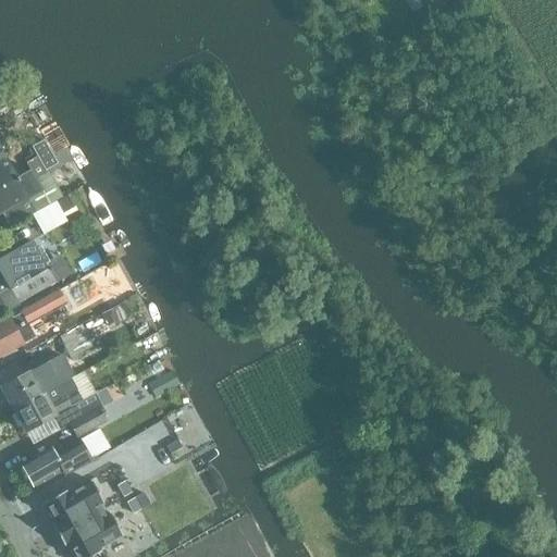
[(57,164),(52,156),(42,139),(31,147),(36,157),(45,171),(57,164)]
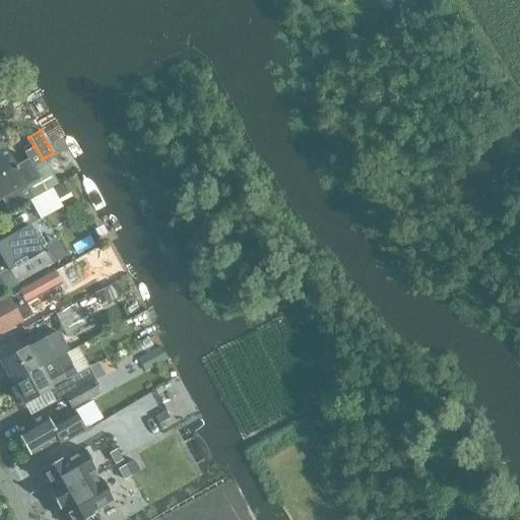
[(0,172),(1,172),(14,165),(0,139),(0,172)]
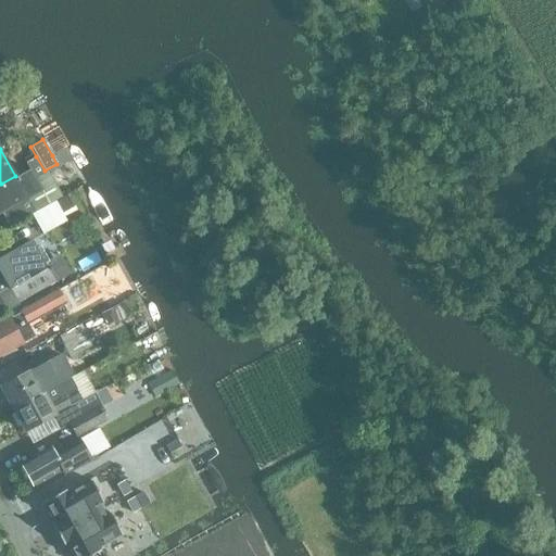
[(71,158),(65,149),(52,155),(57,164),(57,165),(71,158)]
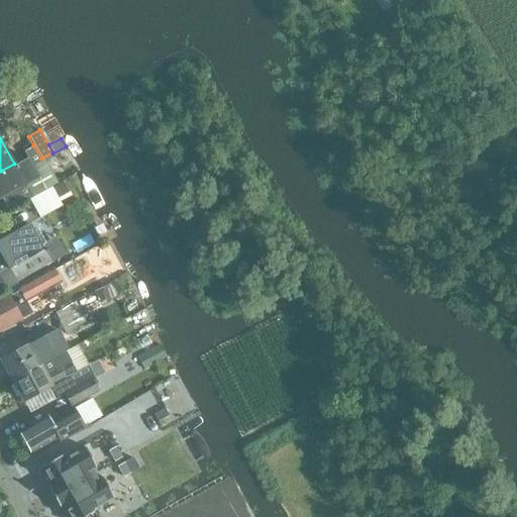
[(38,178),(32,167),(41,161),(41,159),(33,145),(24,150),(27,157),(14,164),(1,171),(0,171),(0,200),(2,199),(9,211),(33,197),(55,184),(48,173),(38,178)]
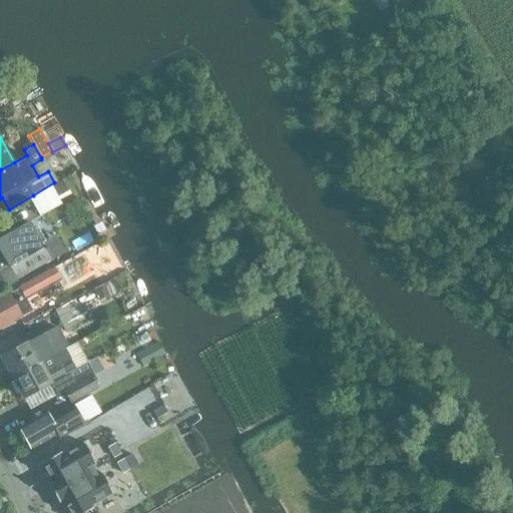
[(0,277),(6,288),(18,282),(10,267),(43,247),(40,243),(44,241),(36,227),(33,229),(28,221),(0,236),(0,251),(2,255),(0,257),(0,277)]
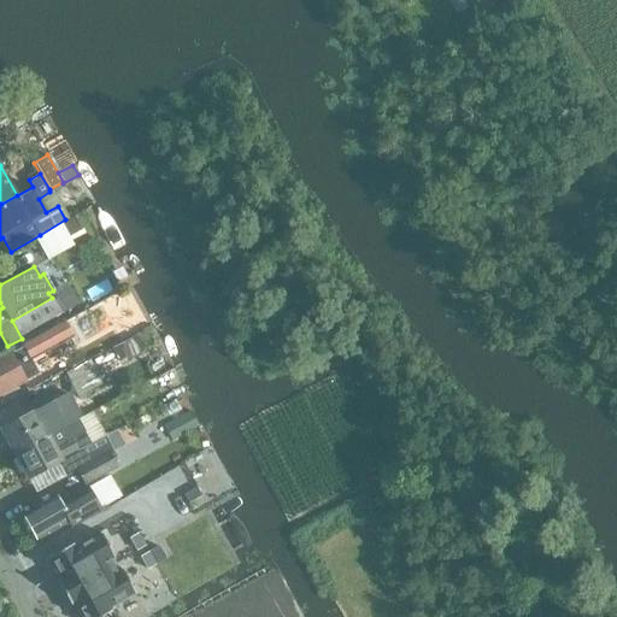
[(70,335),(64,322),(37,336),(45,350),(70,335)]
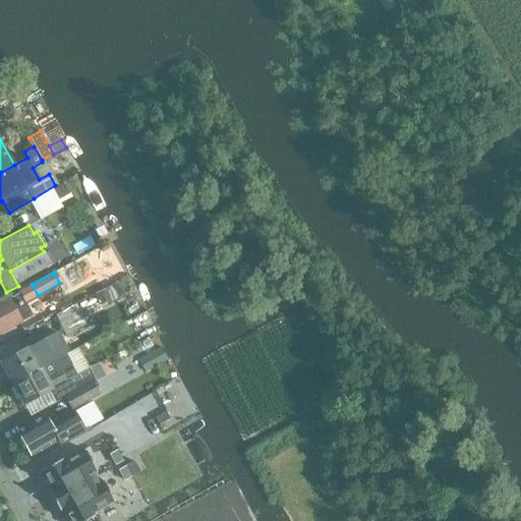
[(6,301),(0,304),(0,330),(17,321),(6,301)]
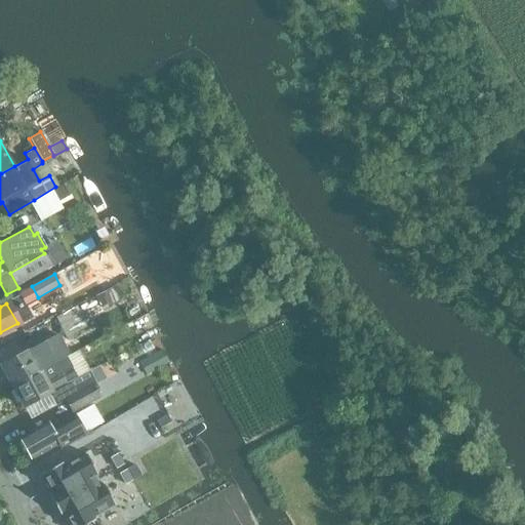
[(65,338),(86,328),(75,308),(54,318),(65,338)]
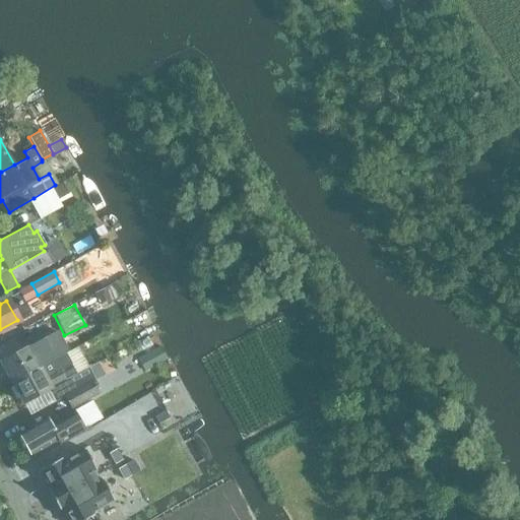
[(43,338),(1,361),(12,382),(40,368),(34,358),(49,349),(43,338)]
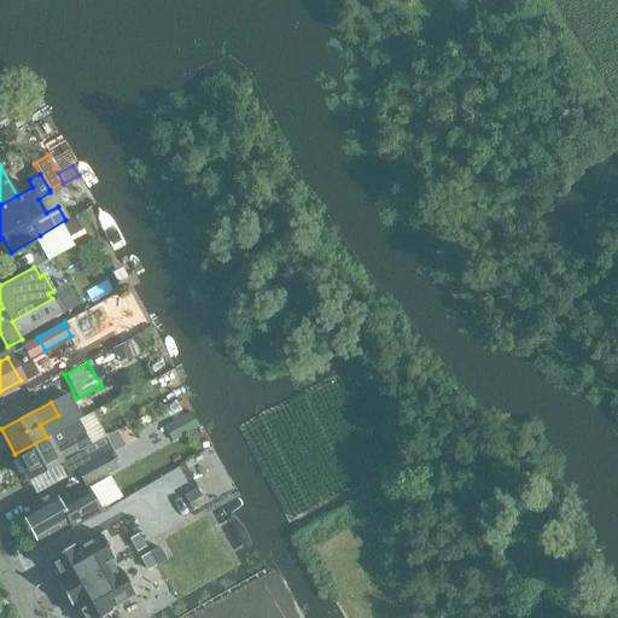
[(198,426),(191,412),(164,427),(172,441),(198,426)]
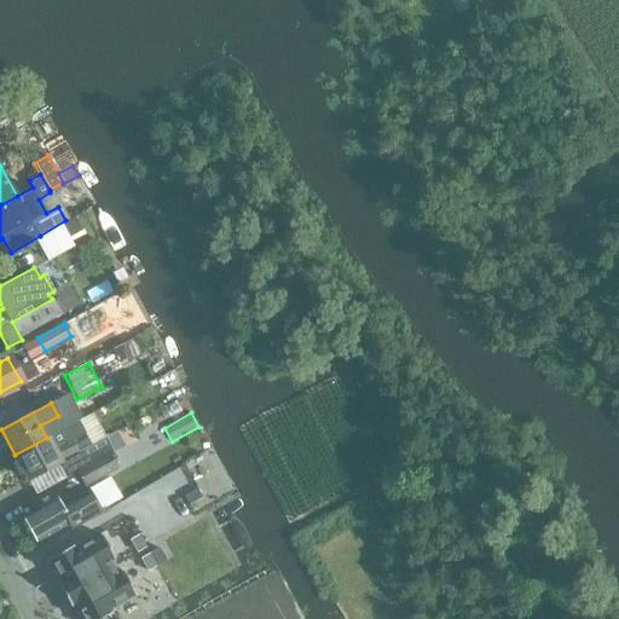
[(15,455),(28,479),(57,463),(65,479),(79,472),(91,464),(82,450),(91,445),(84,432),(53,449),(47,438),(15,455)]
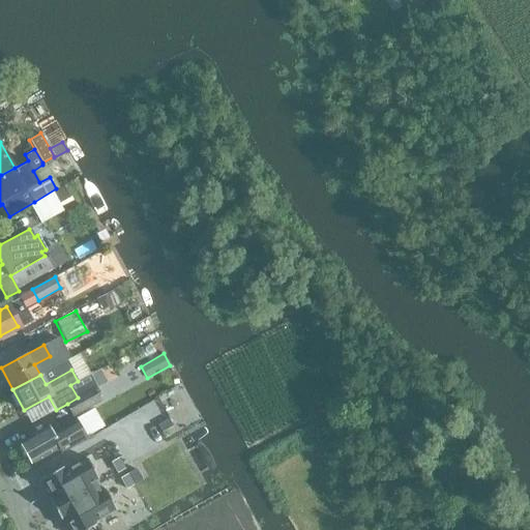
[(98,402),(92,390),(97,387),(90,374),(78,381),(70,385),(78,398),(67,404),(74,415),(98,402)]
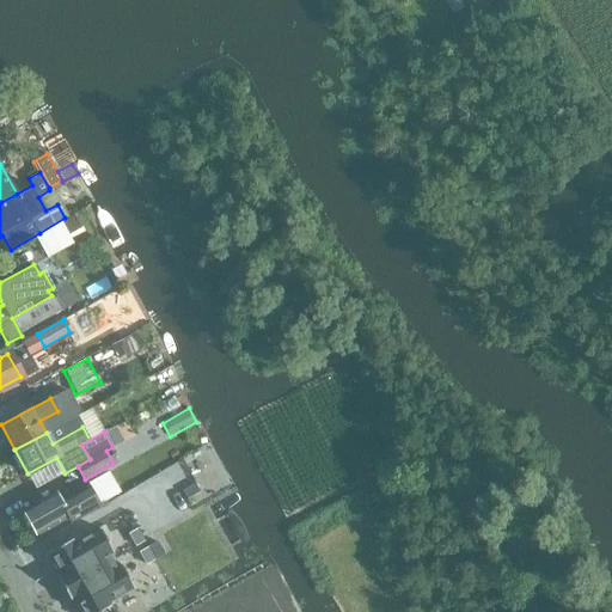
[(36,536),(67,518),(71,519),(72,520),(99,505),(86,483),(57,500),(53,493),(22,510),(36,536)]
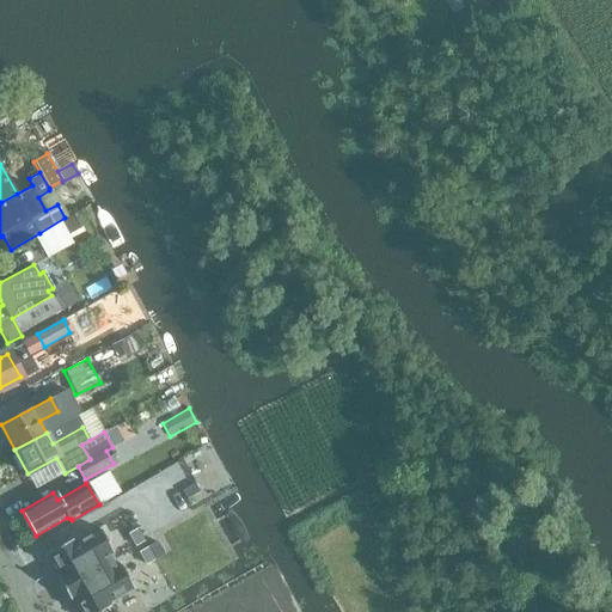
[(194,483),(181,490),(185,500),(200,491),(194,483)]
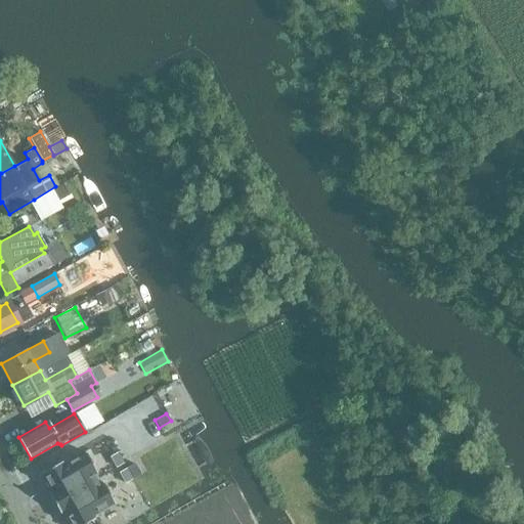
[(49,496),(53,504),(96,480),(93,475),(97,473),(85,451),(63,464),(61,462),(40,474),(50,491),(47,493),(49,496)]
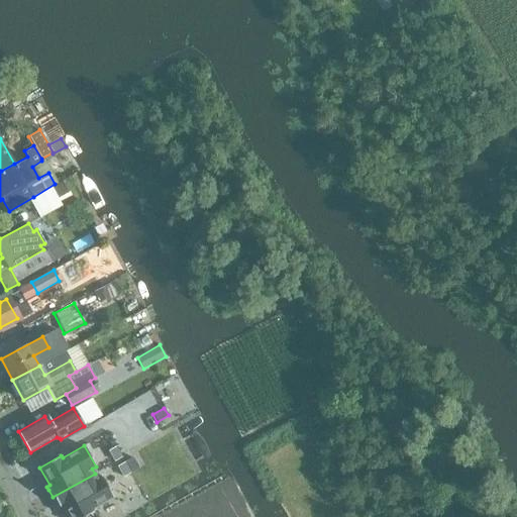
[(116,446),(108,451),(114,460),(121,456),(116,446)]
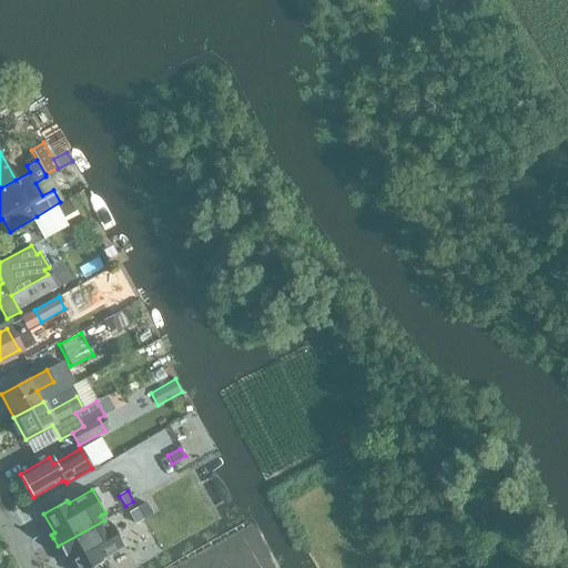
[(146,503),(138,507),(144,518),(153,514),(146,503)]
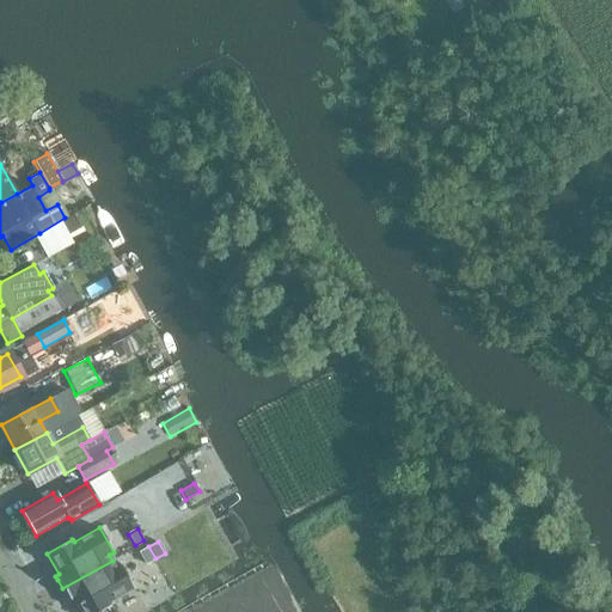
[(148,546),(139,552),(146,564),(155,558),(148,546)]
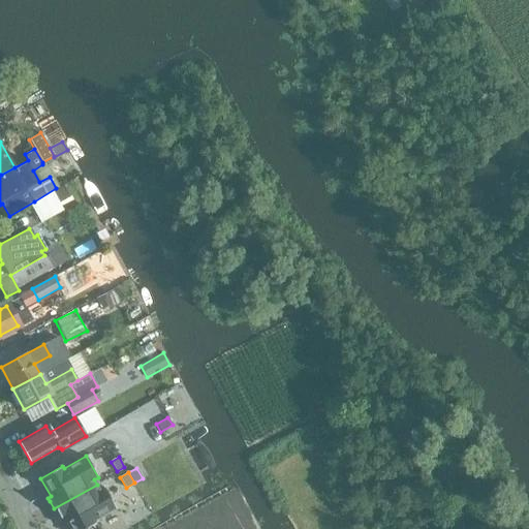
[(99,489),(97,485),(54,508),(61,520),(63,518),(69,528),(86,528),(95,524),(94,521),(116,508),(103,487),(99,489)]
